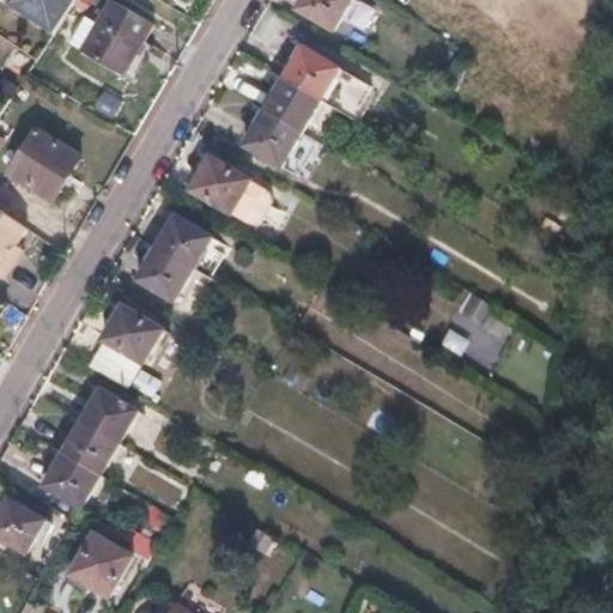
[(79,0),(14,0),(10,8),(53,40),(79,0)]
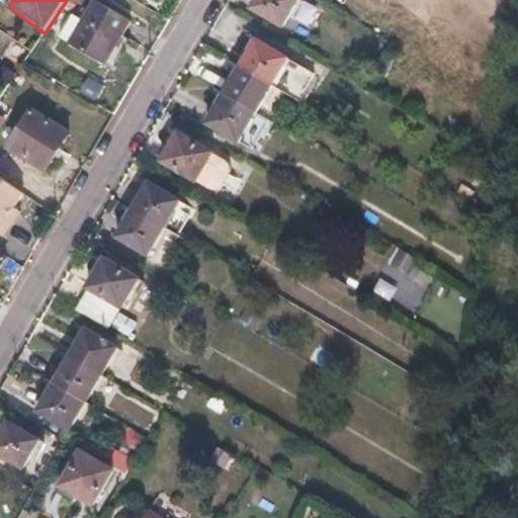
[(297,1),(295,0),(257,0),(252,9),(281,26),(297,1)]
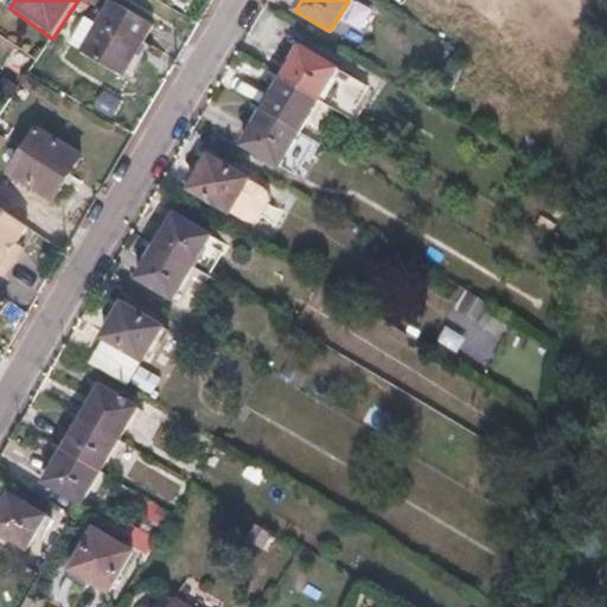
[(155,29),(114,5),(82,57),(125,81),(139,57),(155,29)]
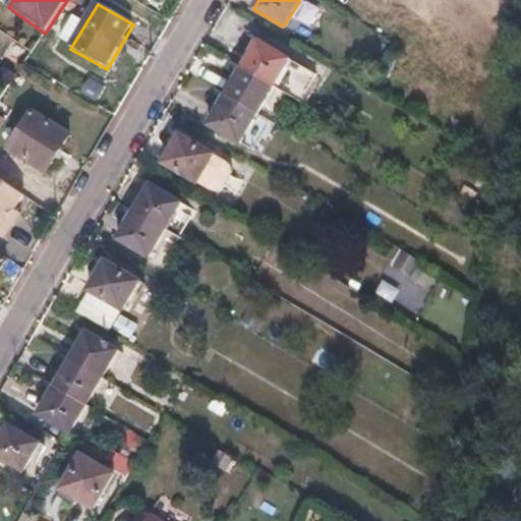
[(287,60),(257,42),(242,69),(225,98),(209,125),(239,143),(255,115),(272,87),(287,60)]
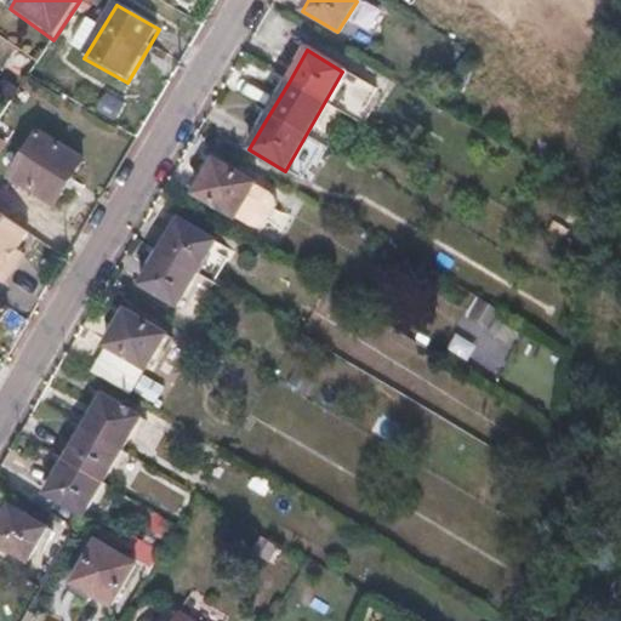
[(80,163),(38,135),(10,180),(53,206),(67,184),(80,163)]
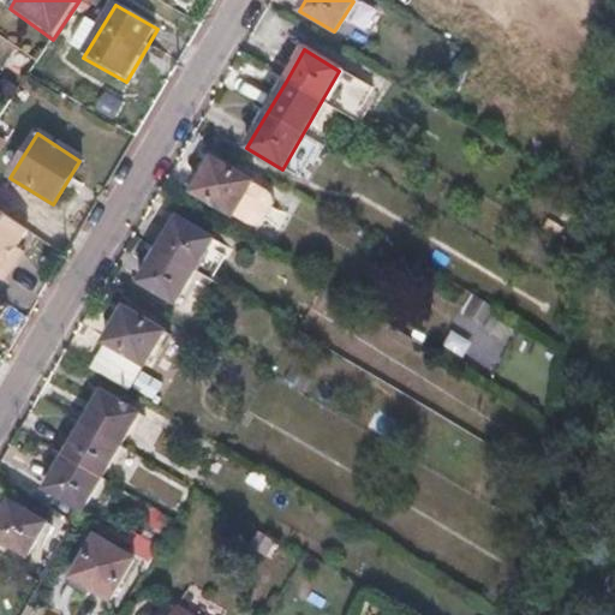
[(212,160),(192,193),(248,225),(256,225),(262,222),(267,219),(270,212),(270,203),(269,197),(264,191),(212,160)]
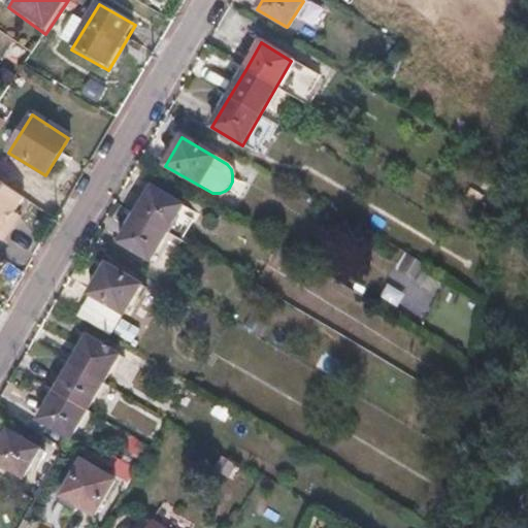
[(13,215),(24,200),(0,184),(0,241),(2,243),(12,229),(20,219),(13,215)]
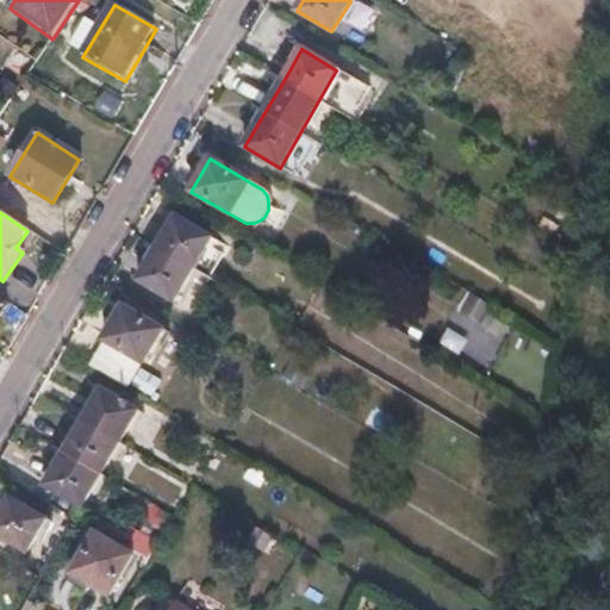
[(175,219),(157,250),(138,281),(174,303),(192,272),(211,240),(175,219)]
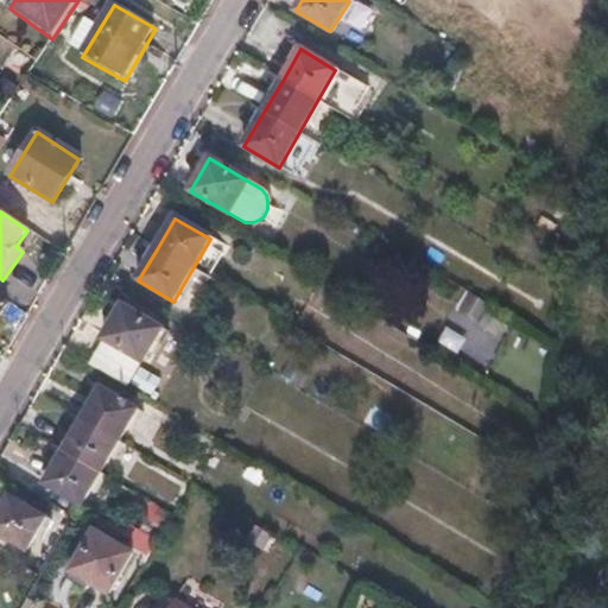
[(464,290),(442,337),(489,359),(506,323),(482,312),(488,301),(464,290)]
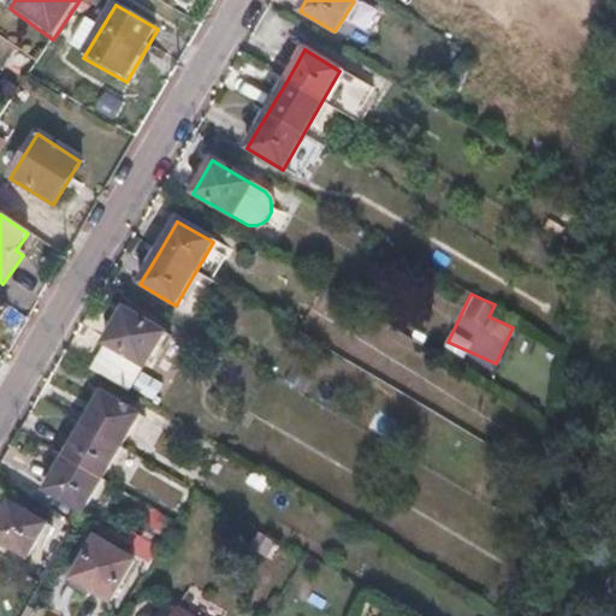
[(165,335),(124,311),(105,343),(146,367),(165,335)]
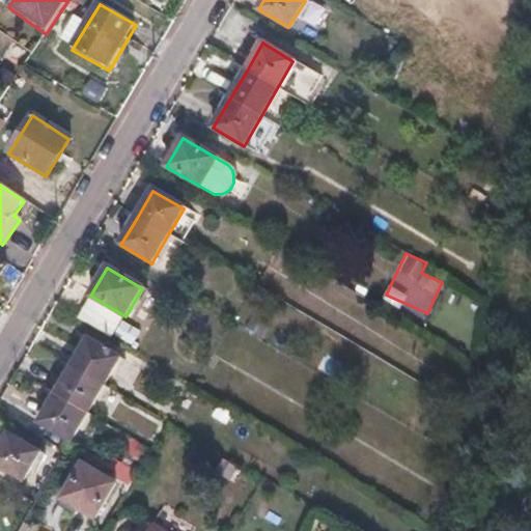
[(126,316),(90,296),(77,318),(112,338),(126,316)]
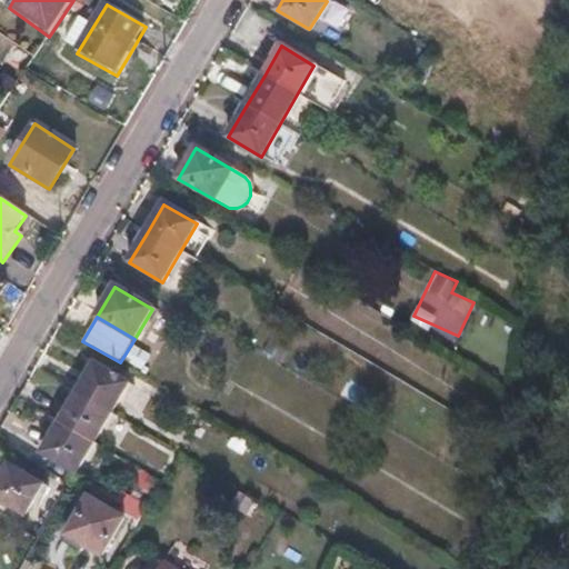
[(128,385),(96,366),(78,396),(61,423),(43,453),(77,472),(93,443),(111,415),(128,385)]
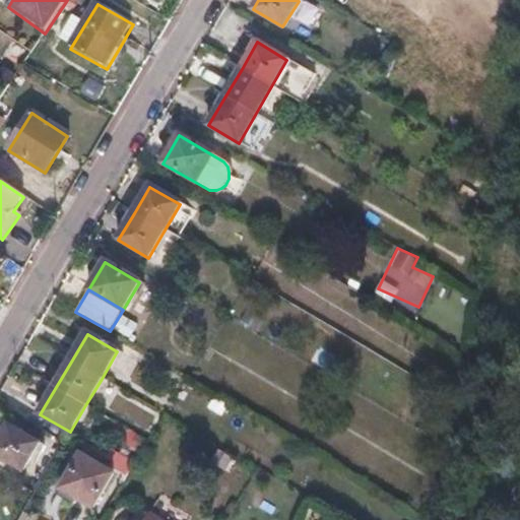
[(39,445),(8,428),(0,440),(0,458),(23,472),(39,445)]
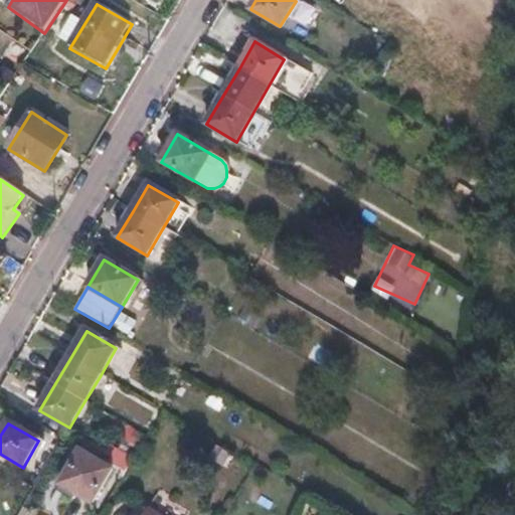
[(111,470),(80,451),(60,485),(92,503),(111,470)]
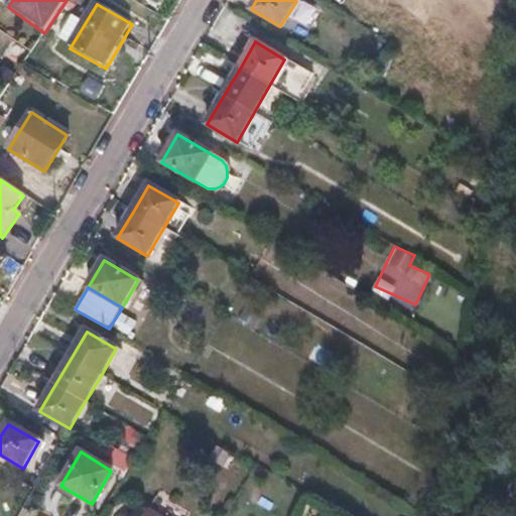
[(177,515),(153,501),(144,515),(177,515)]
